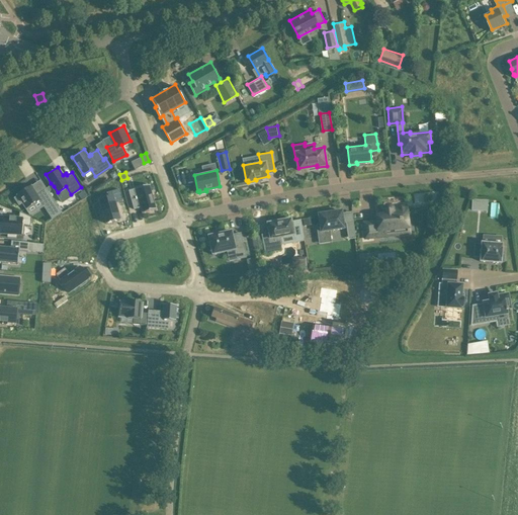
[(18,193),(14,196),(18,203),(22,200),(30,213),(31,212),(27,205),(39,198),(52,217),(62,210),(48,190),(46,186),(36,192),(31,184),(17,192),(18,193)]
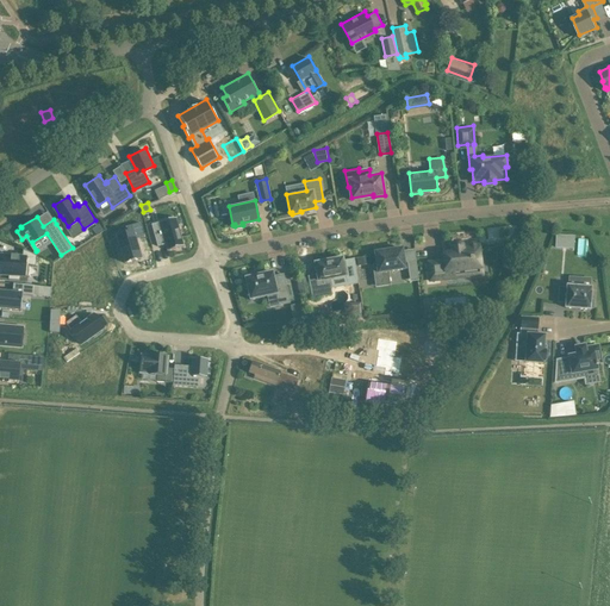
[(163,219),(150,223),(156,244),(165,242),(167,248),(166,248),(167,249),(184,244),(184,243),(182,243),(178,224),(166,227),(163,219)]
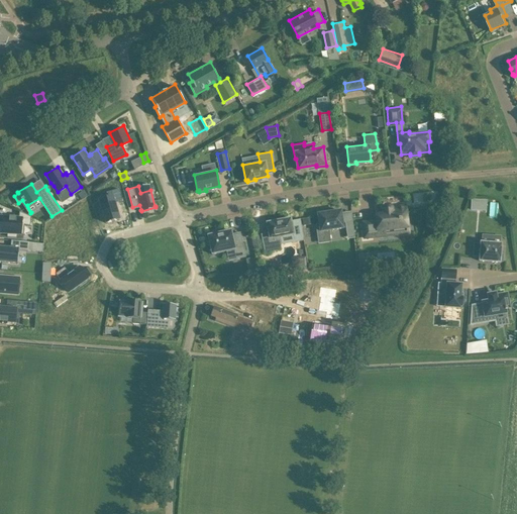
[(122,198),(119,187),(106,190),(108,196),(99,198),(105,220),(119,216),(114,200),(122,198)]
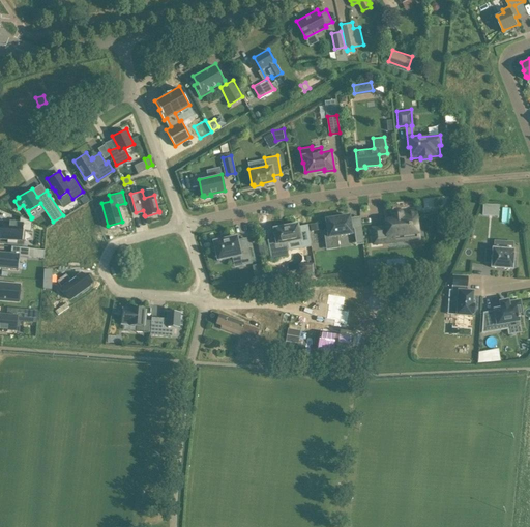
[(483,203),(483,212),(497,213),(498,204),(483,203)]
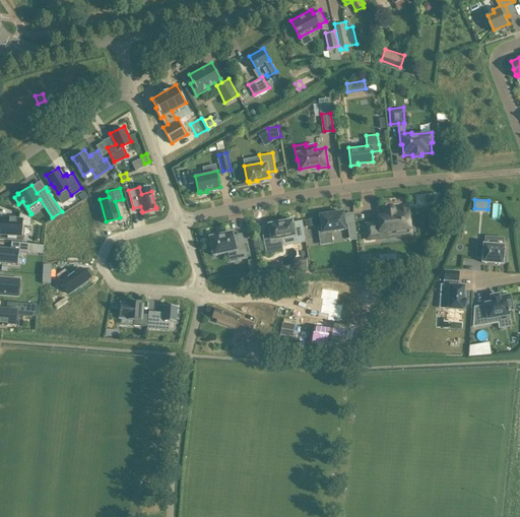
[(410,232),(407,206),(393,207),(392,206),(391,205),(390,205),(389,205),(388,206),(387,206),(386,207),(386,208),(387,213),(378,214),(379,220),(365,222),(367,237),(380,235),(380,230),(398,227),(399,234),(410,232)]
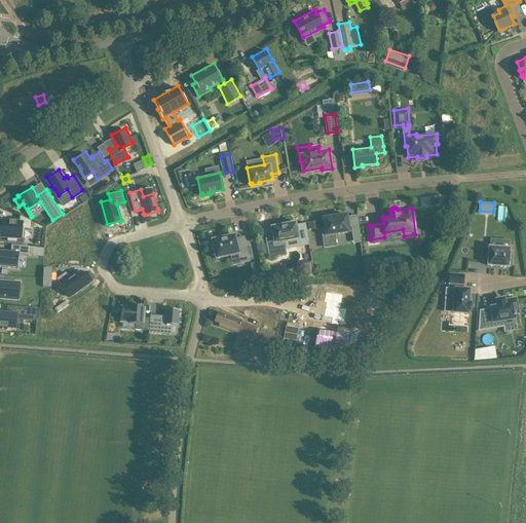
[(0,220),(0,223),(0,235),(7,236),(7,240),(16,240),(17,237),(24,238),(25,228),(31,228),(31,222),(32,219),(20,213),(20,215),(19,221),(0,220)]
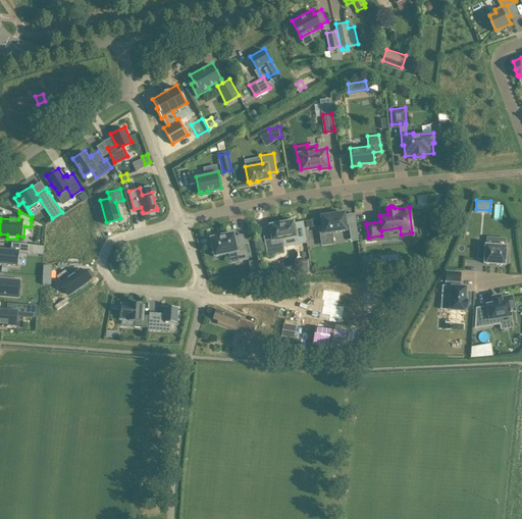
[(347,228),(344,211),(320,214),(322,223),(318,224),(320,236),(332,234),(332,230),(347,228)]
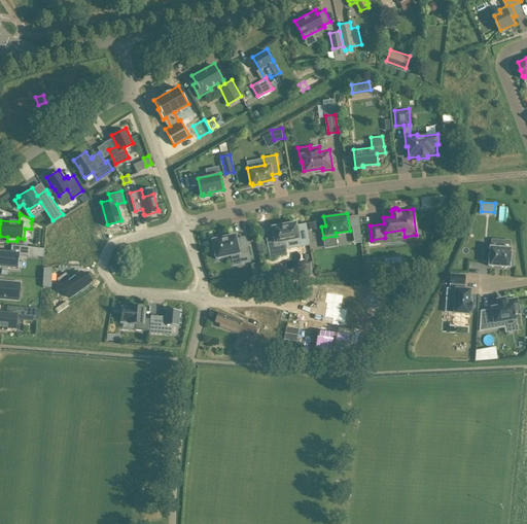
[(308,234),(320,234),(319,218),(308,219),(308,234)]
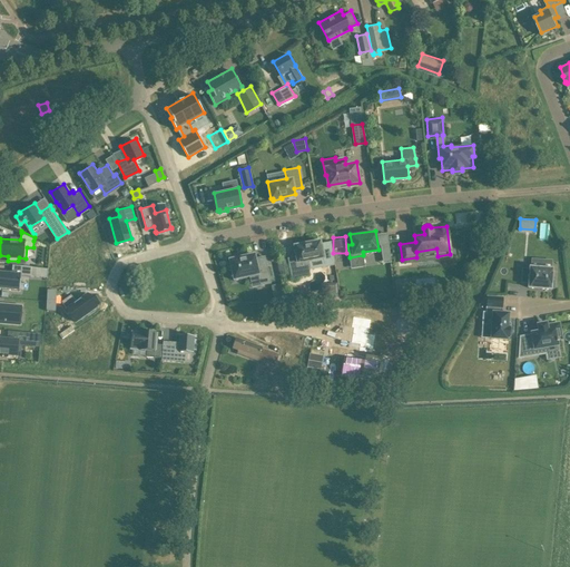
[(307,240),(308,242),(294,244),(296,255),(288,256),(292,277),(310,274),(308,266),(311,266),(310,260),(322,257),(318,237),(307,240)]
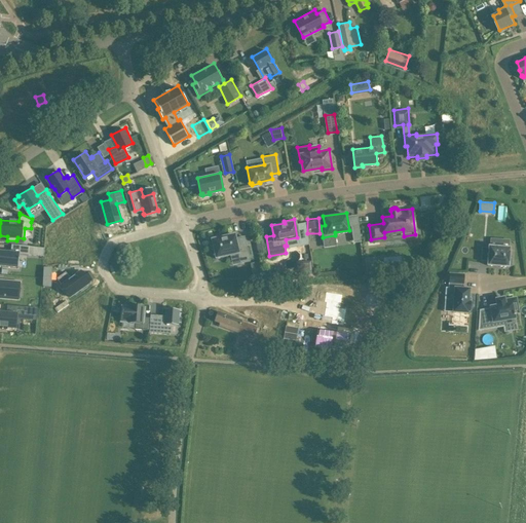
[(359,223),(351,224),(353,240),(361,239),(359,223)]
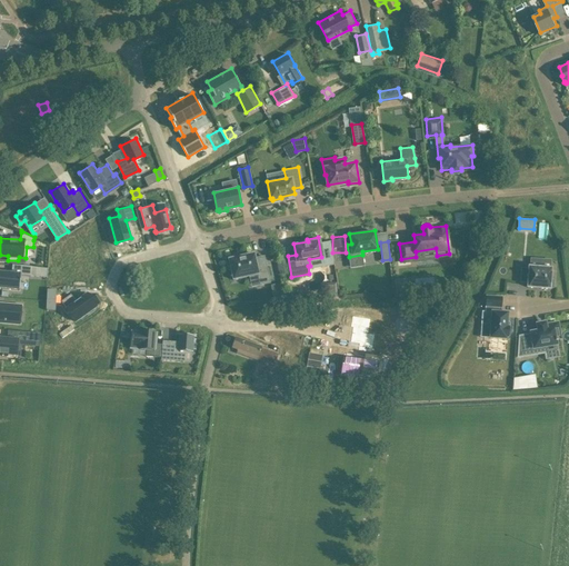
[(265,254),(255,256),(253,251),(239,255),(238,252),(230,255),(230,257),(229,257),(229,259),(227,259),(229,268),(231,267),(233,278),(258,272),(260,283),(270,280),(265,254)]
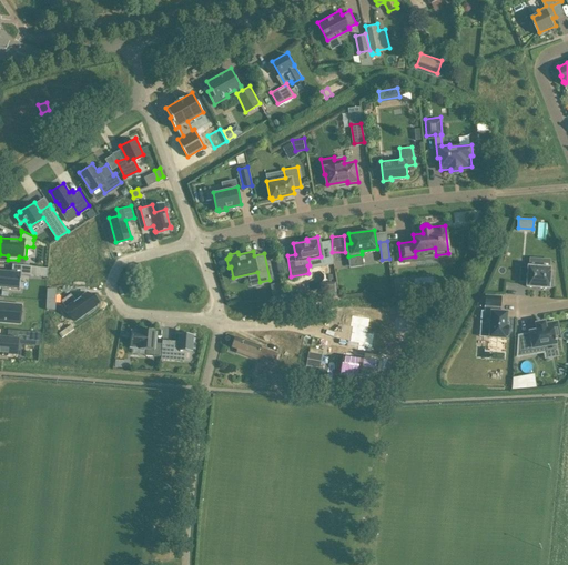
[(12,271),(0,269),(0,285),(20,288),(21,272),(30,273),(31,264),(12,262),(12,271)]
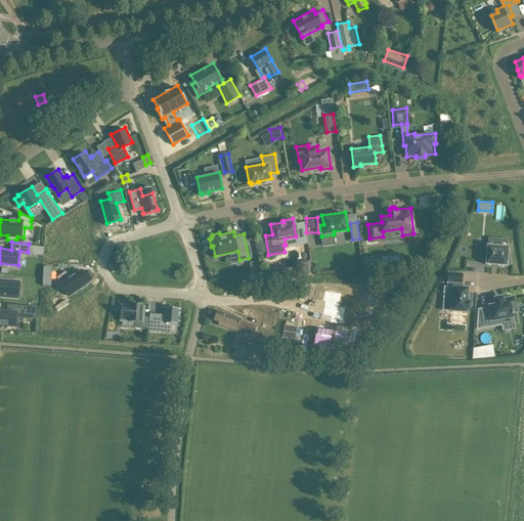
[(480,245),(479,258),(486,258),(486,262),(507,264),(507,262),(509,262),(510,256),(507,256),(508,246),(487,244),(487,245),(480,245)]
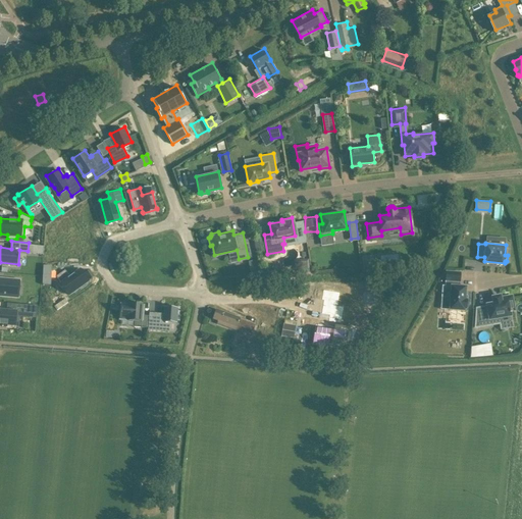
[(373,252),(362,253),(363,264),(374,263),(373,252)]
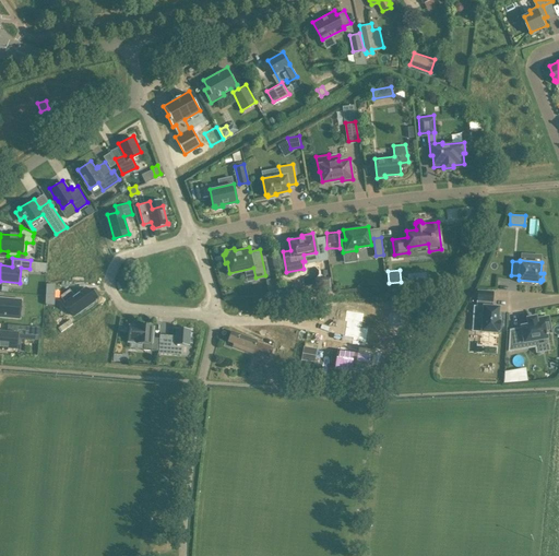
[(278,291),(275,275),(265,278),(269,293),(278,291)]
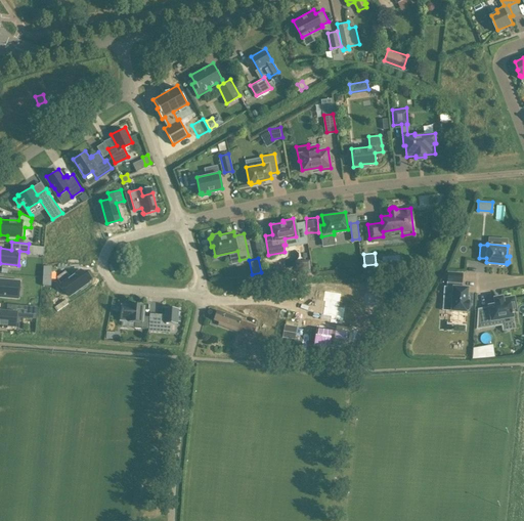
[(73,271),(59,280),(70,294),(88,279),(82,270),(76,275),(73,271)]
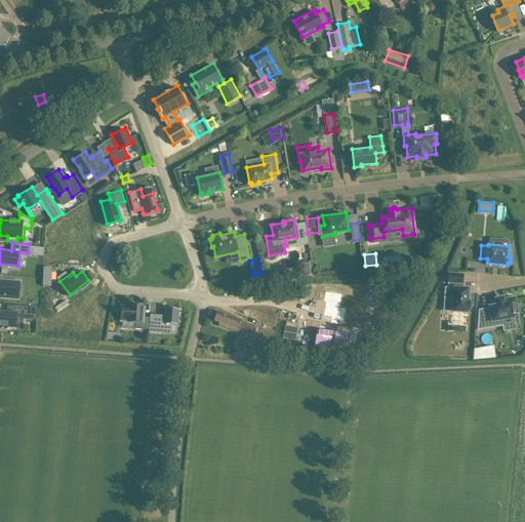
[(462,272),(448,271),(447,285),(445,285),(444,296),(453,296),(452,310),(467,311),(467,309),(469,309),(469,299),(467,299),(468,287),(460,286),(460,281),(462,281),(462,272)]
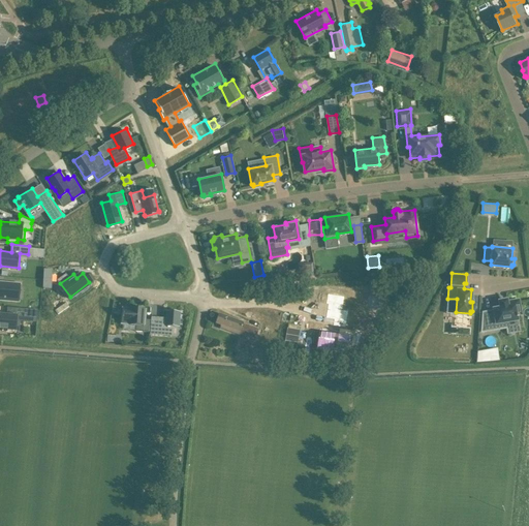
[(0,280),(0,297),(19,299),(20,282),(0,280)]
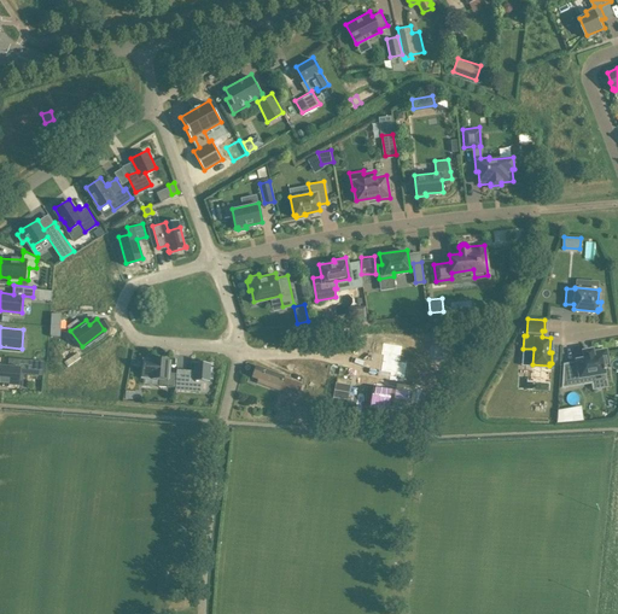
[(412,338),(426,338),(426,332),(426,328),(410,329),(410,333),(412,338)]
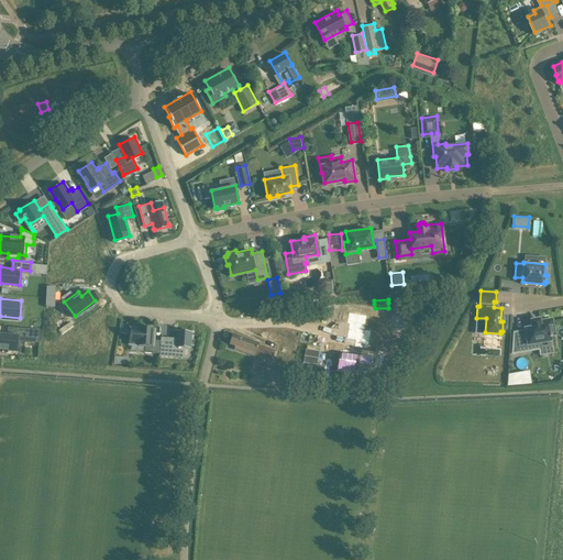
[(349,321),(346,337),(355,338),(354,344),(367,347),(370,329),(364,328),(366,314),(349,311),(346,321),(349,321)]
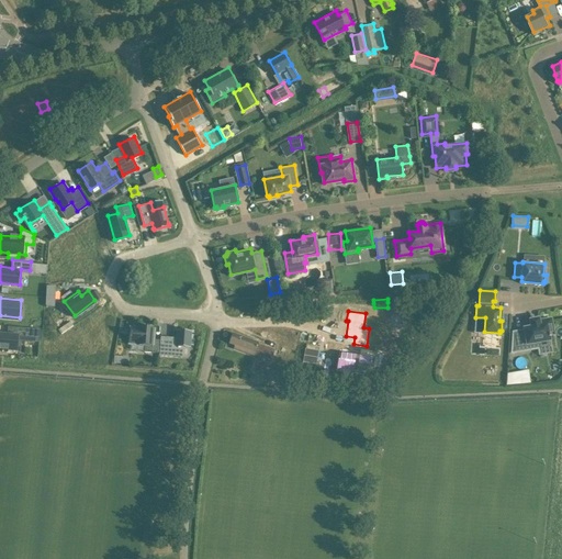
[(514,330),(512,350),(539,346),(538,341),(550,338),(549,335),(551,334),(551,333),(553,333),(551,316),(539,319),(539,316),(530,317),(531,325),(524,326),(524,328),(514,330)]
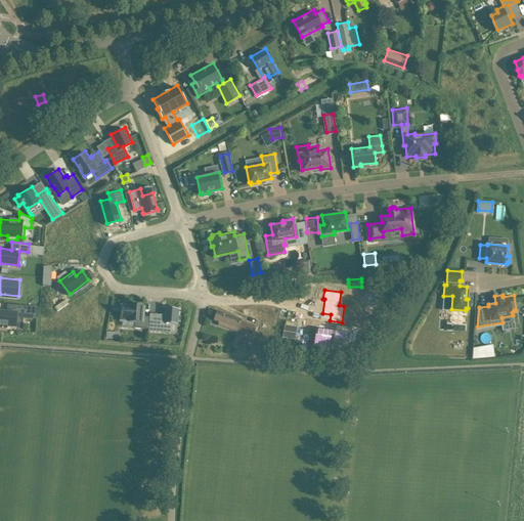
[(134,326),(148,327),(149,314),(143,314),(144,304),(143,304),(143,302),(136,302),(136,304),(129,303),(122,303),(121,318),(127,318),(127,319),(135,319),(134,326)]
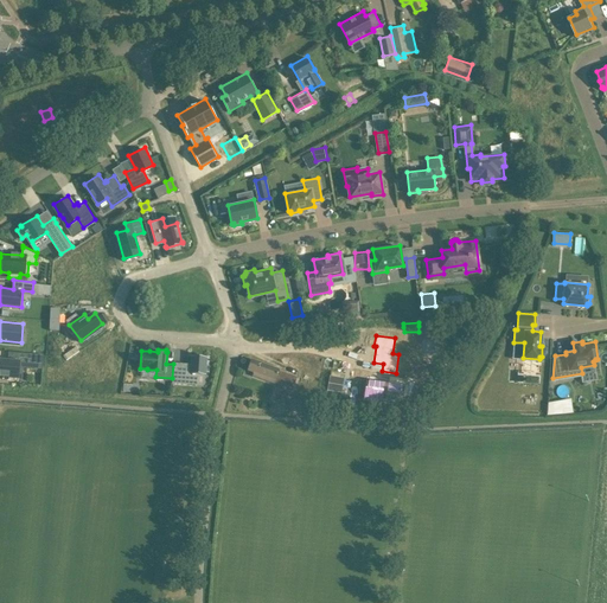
[(0,357),(0,376),(18,377),(20,359),(27,360),(29,352),(13,351),(13,359),(7,358),(0,357)]
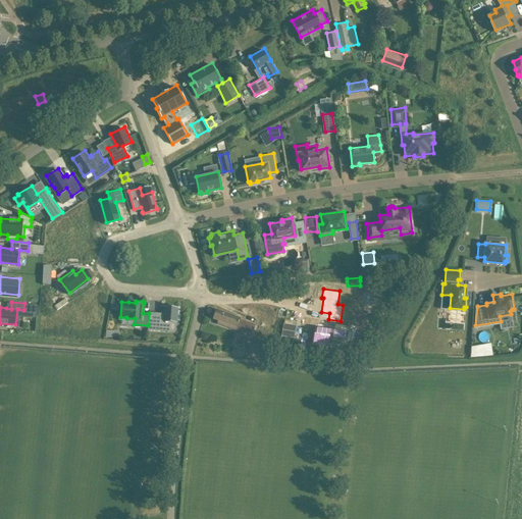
[(23,310),(23,312),(37,313),(37,304),(24,303),(23,310)]
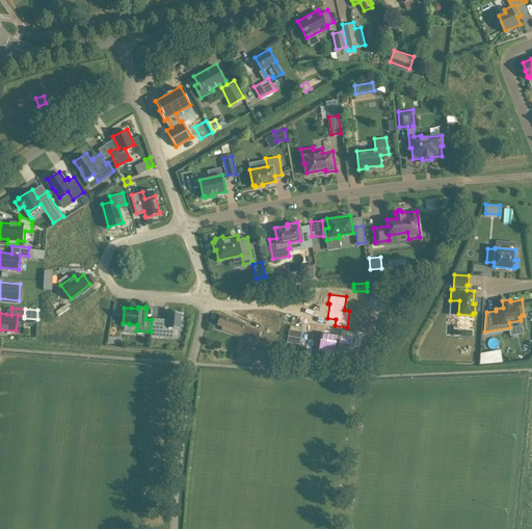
[(152,316),(151,335),(152,335),(152,333),(174,335),(174,326),(181,326),(182,312),(167,311),(166,317),(153,316),(152,316)]
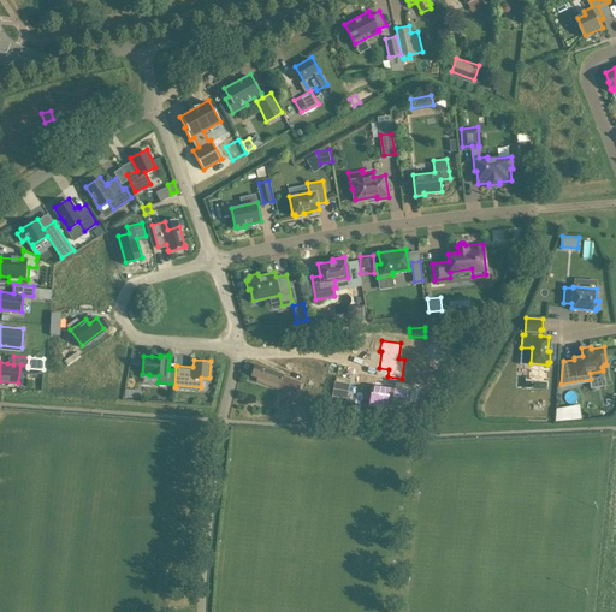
[(258,375),(256,379),(296,393),(301,380),(255,363),(252,373),(258,375)]
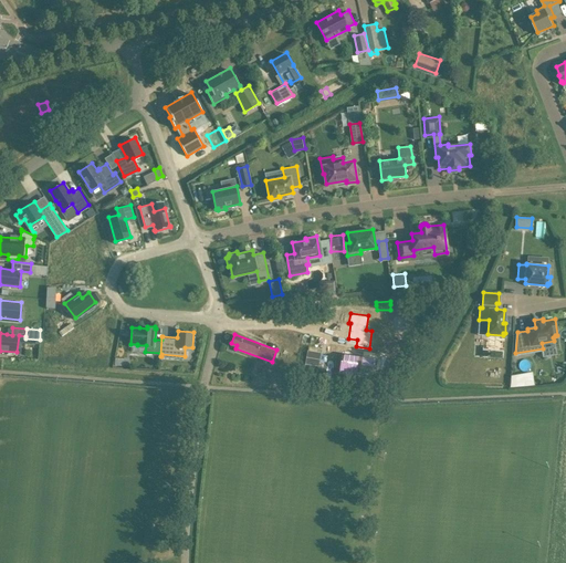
[(339,361),(338,371),(355,374),(358,374),(358,375),(371,377),(374,366),(373,366),(375,351),(363,350),(362,356),(344,353),(343,356),(344,356),(343,362),(339,361)]
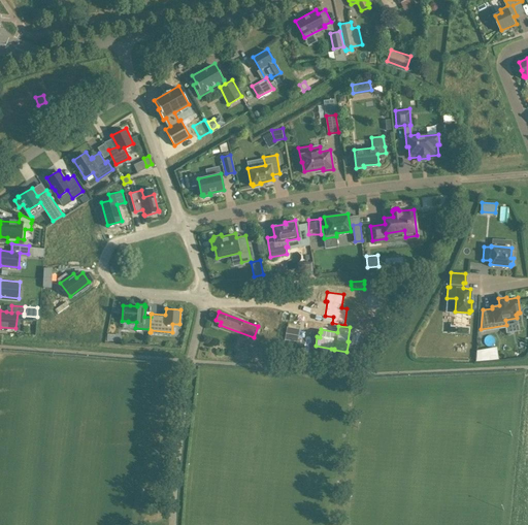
[(285,328),(284,347),(296,347),(297,328),(285,328)]
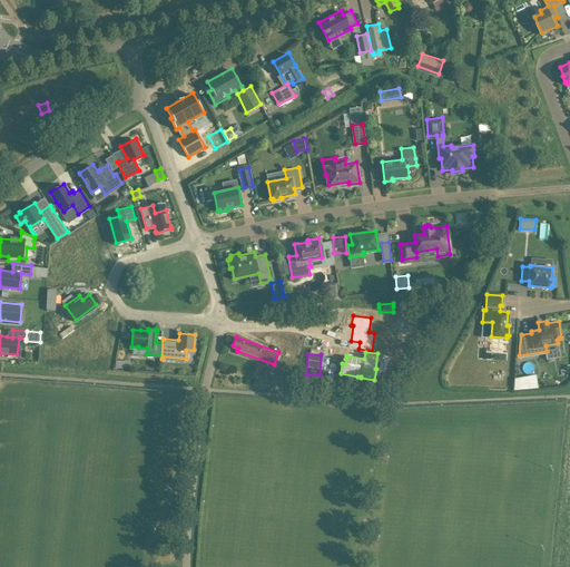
[(321,365),(320,384),(331,385),(332,367),(321,365)]
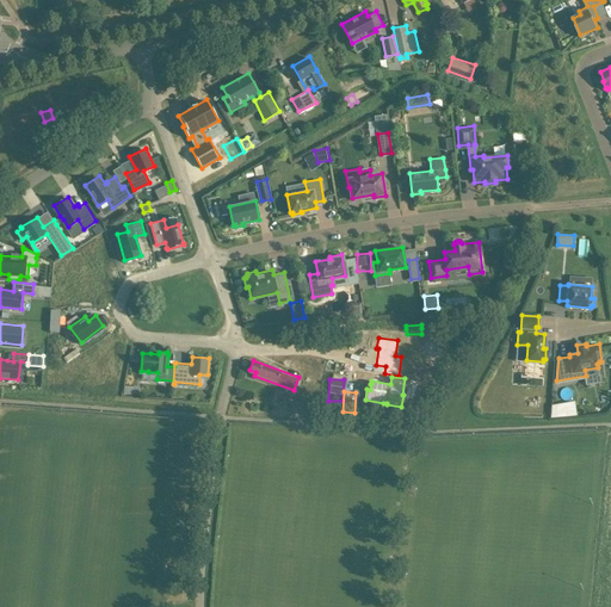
[(556,402),(556,415),(567,414),(566,401),(556,402)]
